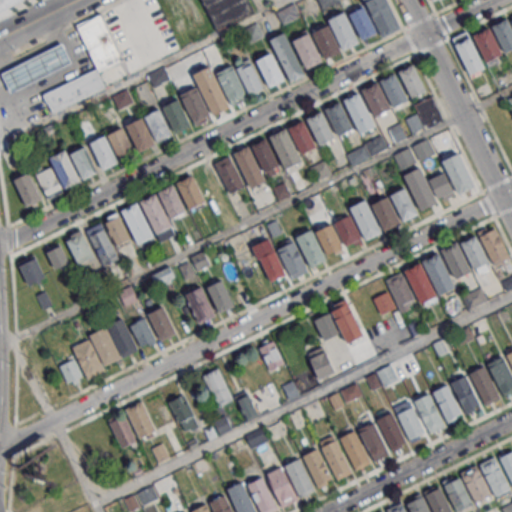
[(0,0),(22,0),(0,11),(0,0)]
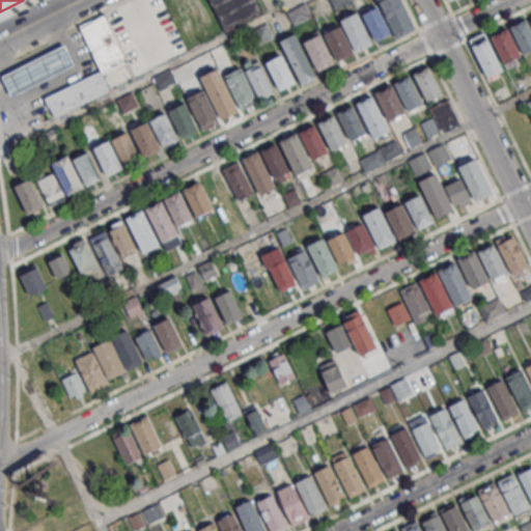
[(210,0),(256,0),(262,12),(225,31),(210,0)]
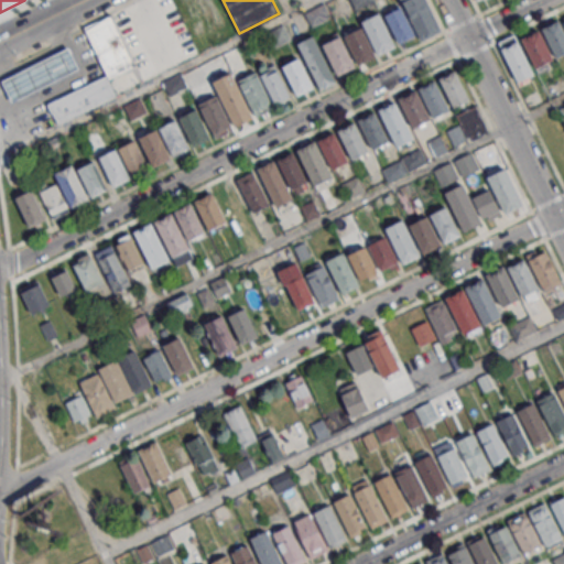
[(350,0),(356,9),(372,0),(350,0)]
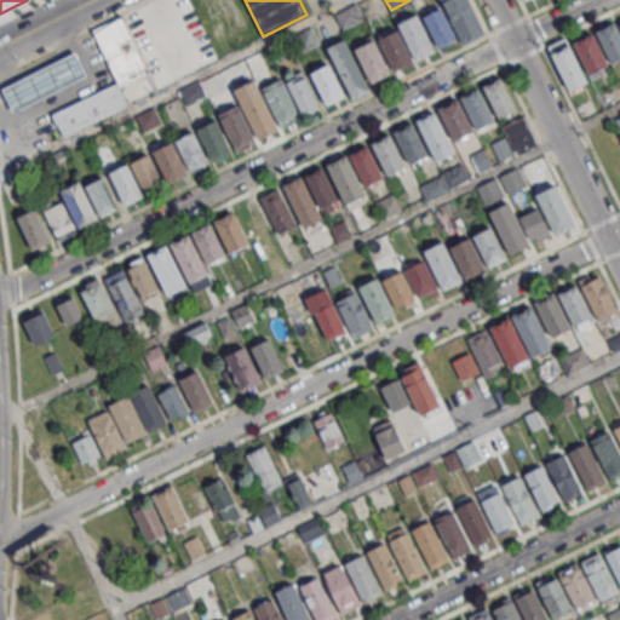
[(440,0),(468,0),(484,33),(461,44),(440,0)]
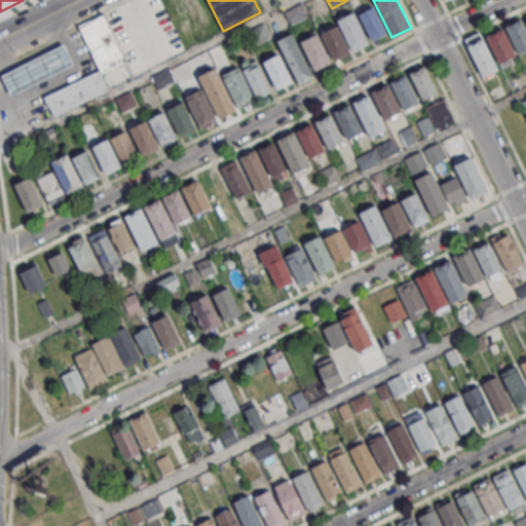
[(284,11),(290,25),(308,16),(302,3),(284,11)]
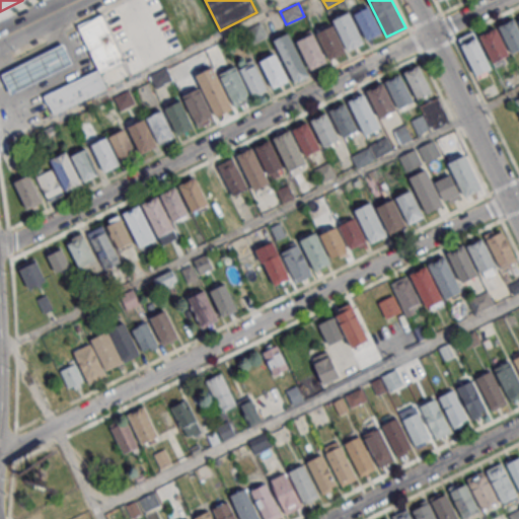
[(366,40),(381,31),(368,6),(353,13),(366,40)]
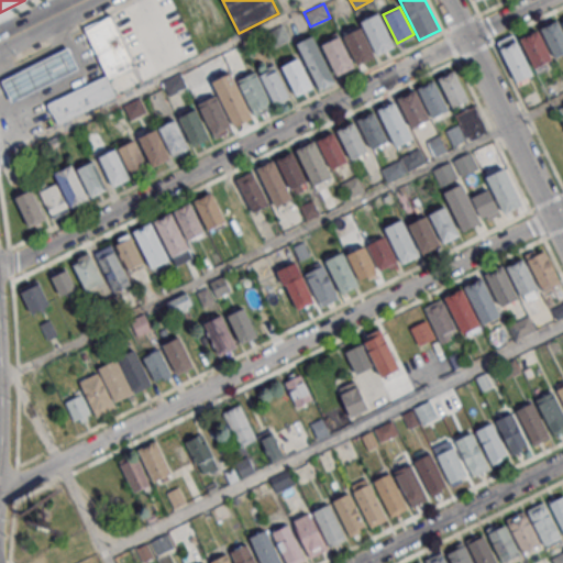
[(377,55),(396,46),(379,11),(361,21),(377,55)]
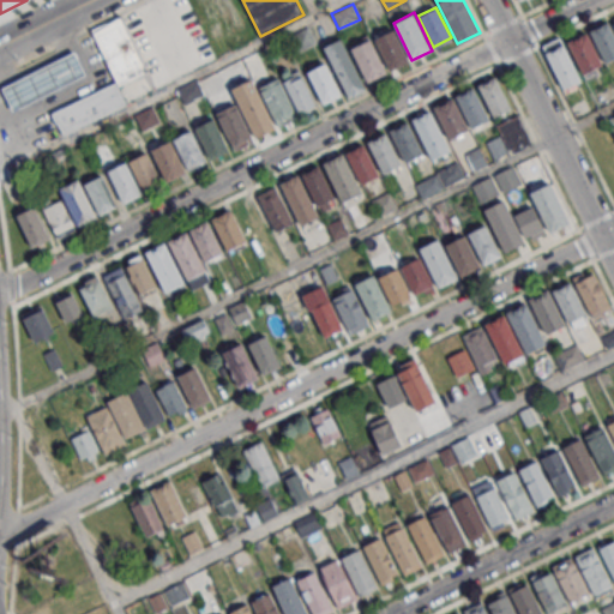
[(92,32),(120,18),(148,73),(119,86),(118,84),(92,32)]
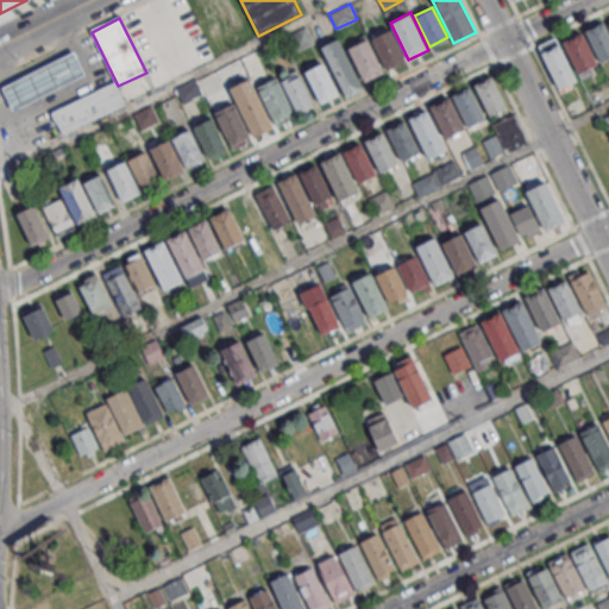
[(608,36),(602,22),(584,30),(598,60),(608,54),(608,36)]
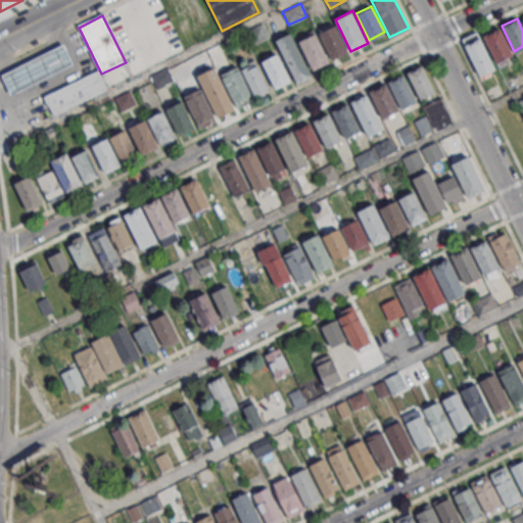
[(250,30),(256,41),(268,35),(262,24),(250,30)]
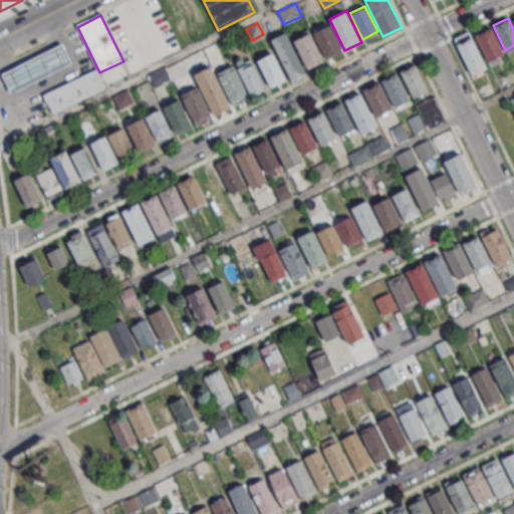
[(326,58),(342,50),(329,24),(313,32),(326,58)]
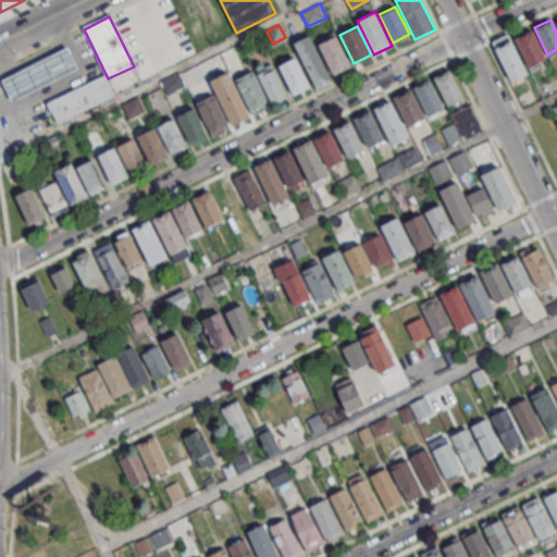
[(529,66),(547,57),(533,28),(515,38),(529,66)]
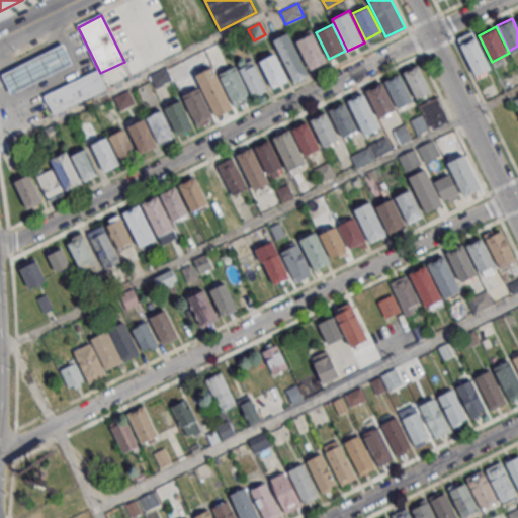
[(292,83),(309,75),(287,31),(272,38),(292,83)]
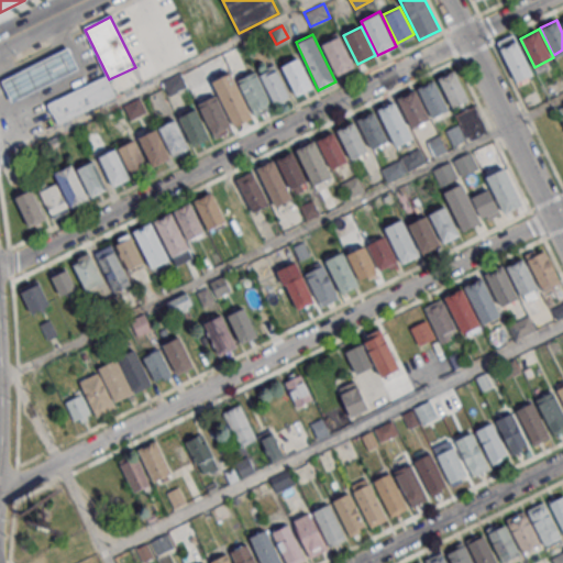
[(337,76),(356,66),(340,34),(320,44),(337,76)]
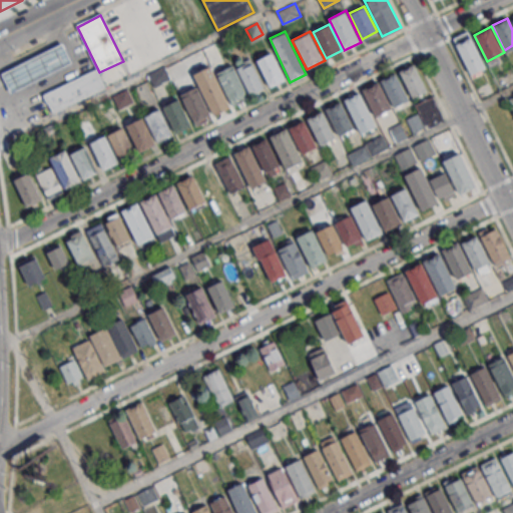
[(468,73),(484,65),(469,36),(453,44),(468,73)]
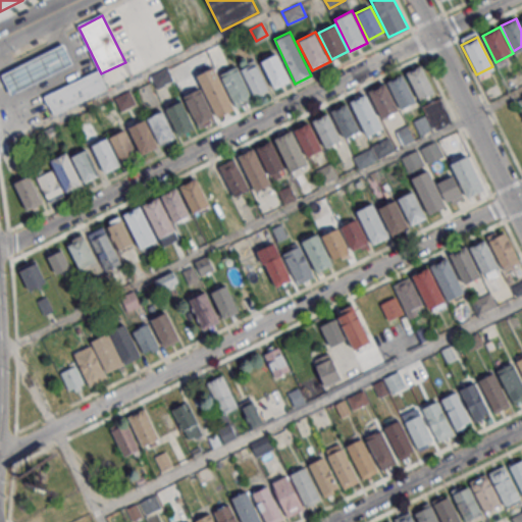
[(75,66),(64,46),(3,76),(13,98),(75,66)]
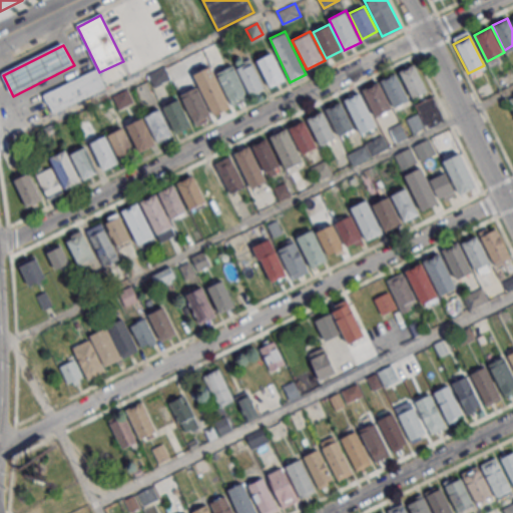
[(269,87),(285,79),(271,52),(255,60),(269,87)]
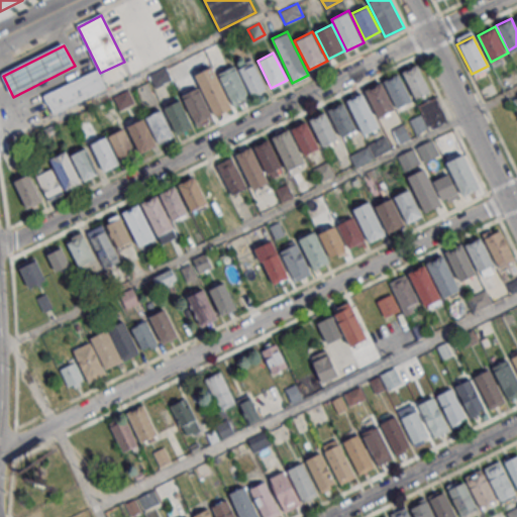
[(251,96),(265,89),(251,60),(237,66),(251,96)]
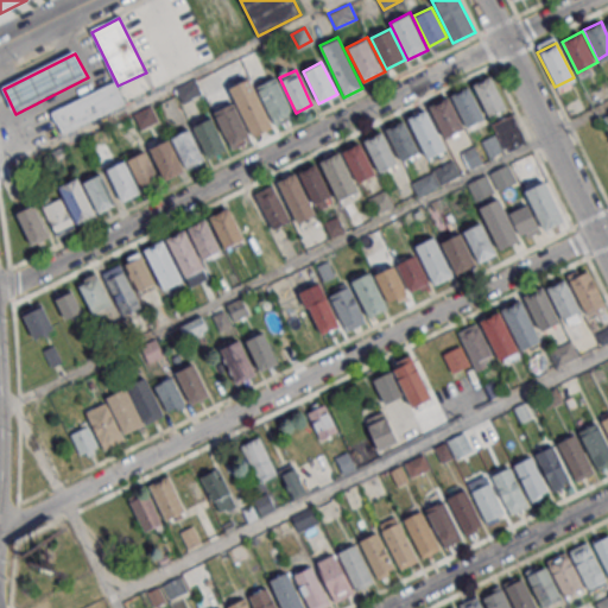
[(472,84),(491,75),(507,106),(488,115),(472,84)]
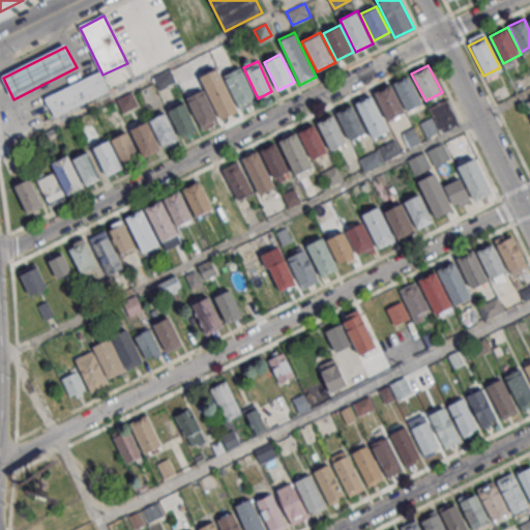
[(240,109),(256,100),(240,66),(224,75),(240,109)]
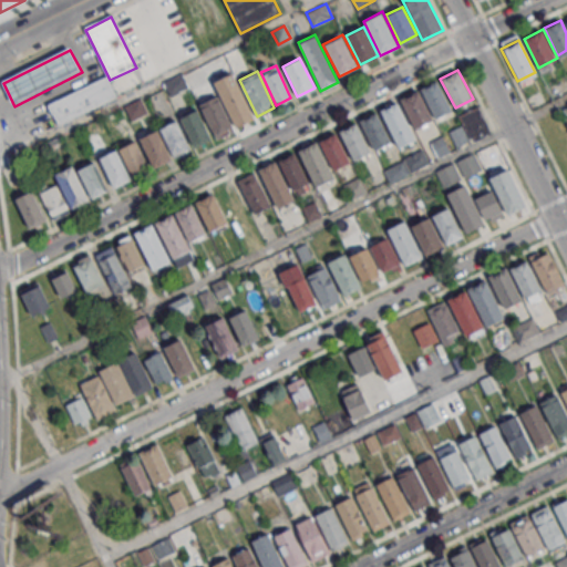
[(49,107),(58,126),(119,98),(110,80),(109,78),(49,107)]
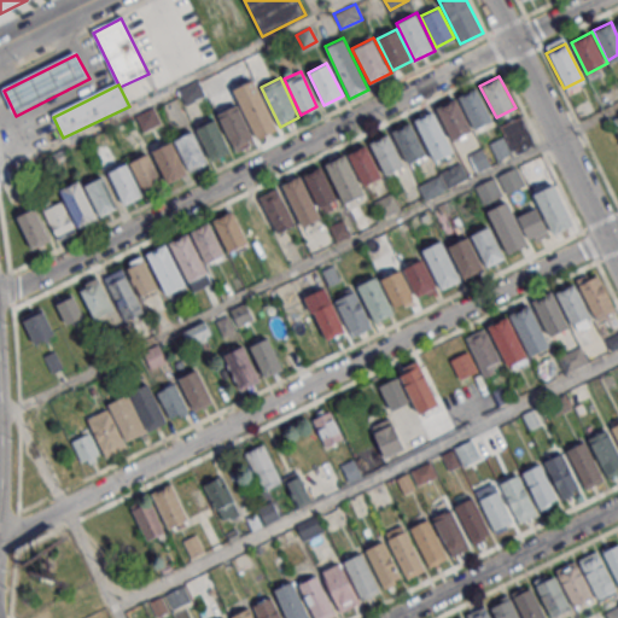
[(474,128),(493,118),(477,87),(458,97),(474,128)]
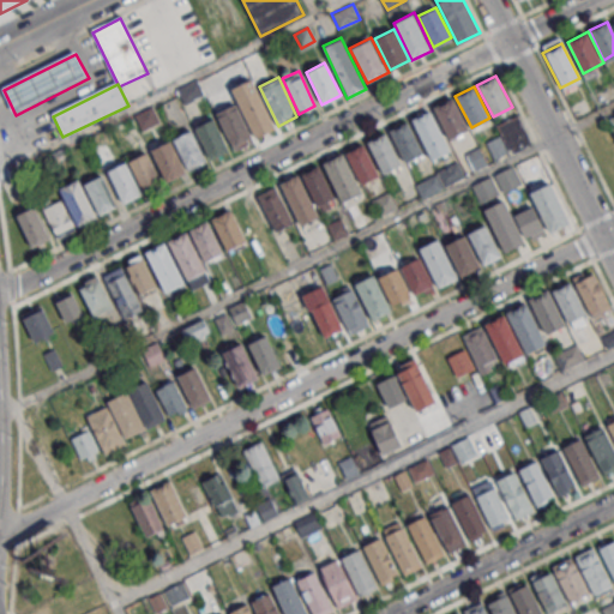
[(257,137),(276,127),(257,90),(238,100),(257,137)]
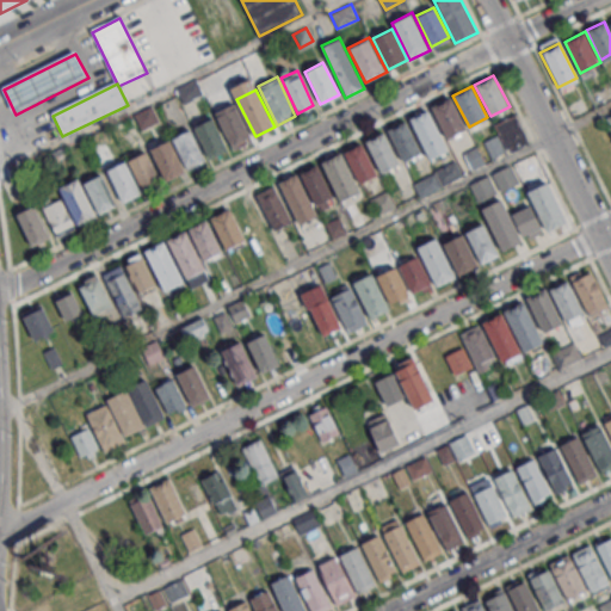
[(446,137),(466,128),(450,97),(431,106),(446,137)]
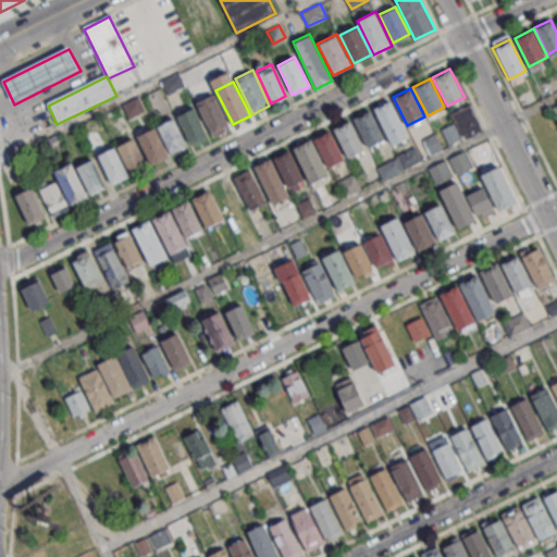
[(213,136),(231,127),(213,95),(196,104),(213,136)]
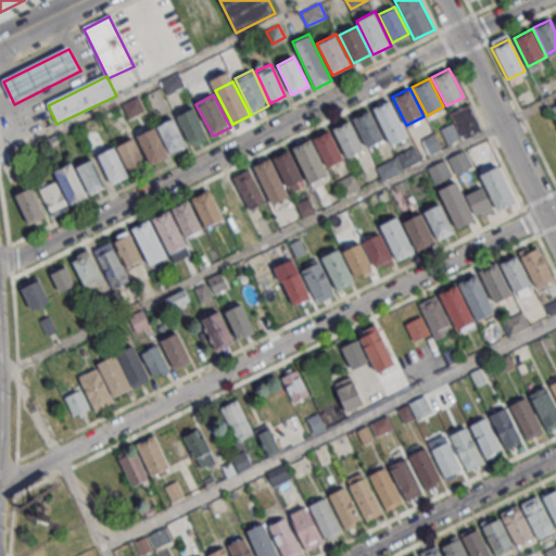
[(390,144),(408,136),(390,99),(371,108),(390,144)]
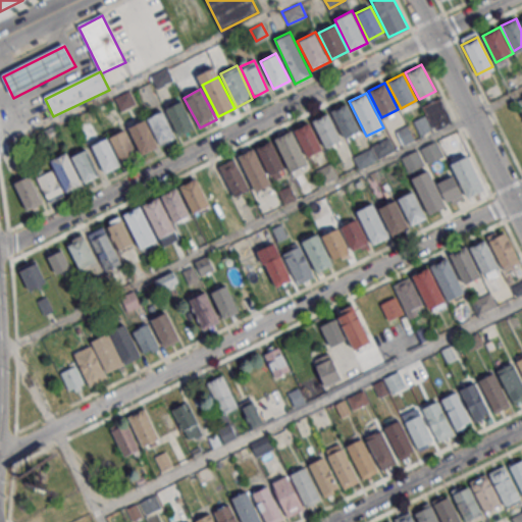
[(450,124),(442,99),(424,105),(431,129),(450,124)]
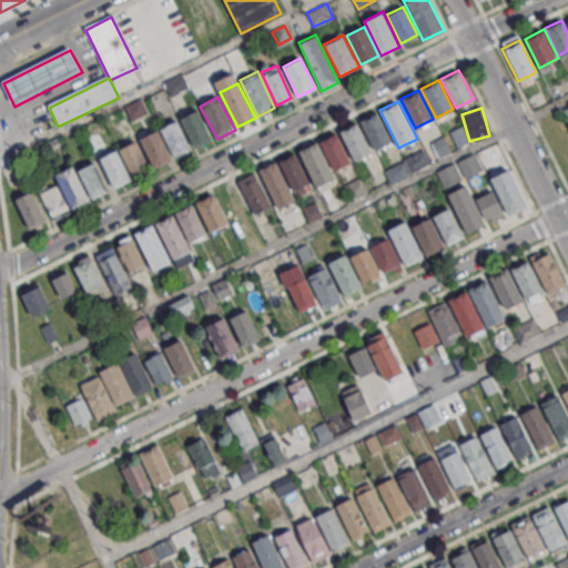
[(194,148),(212,139),(198,109),(180,118),(194,148)]
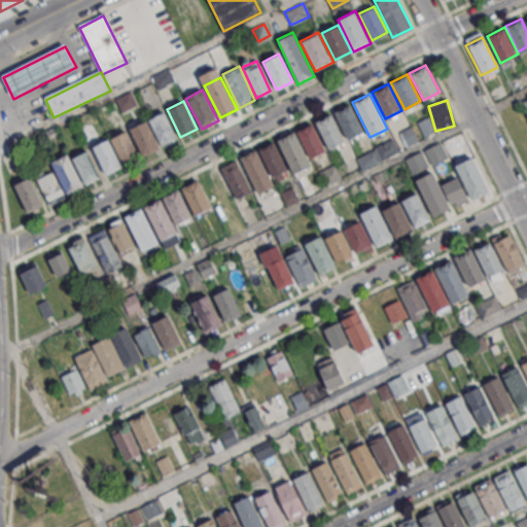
[(334,112),(349,105),(363,133),(348,140),(334,112)]
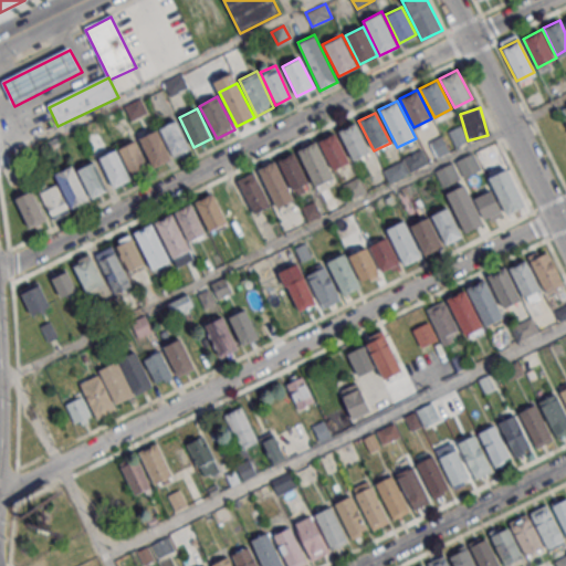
[(174,157),(190,148),(176,119),(159,128),(174,157)]
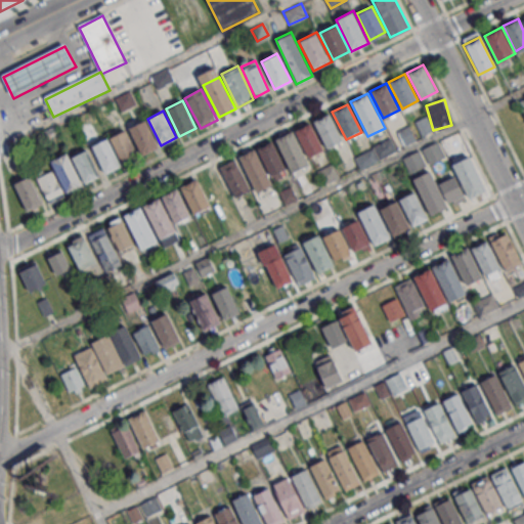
[(329,114),(342,141),(326,148),(313,120),(329,114)]
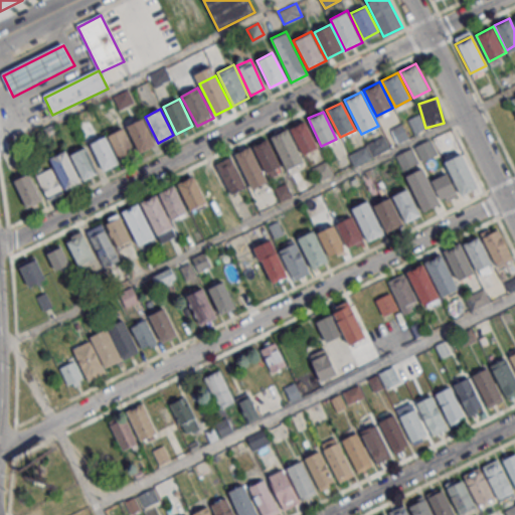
[(139,153),(156,145),(143,117),(126,125),(139,153)]
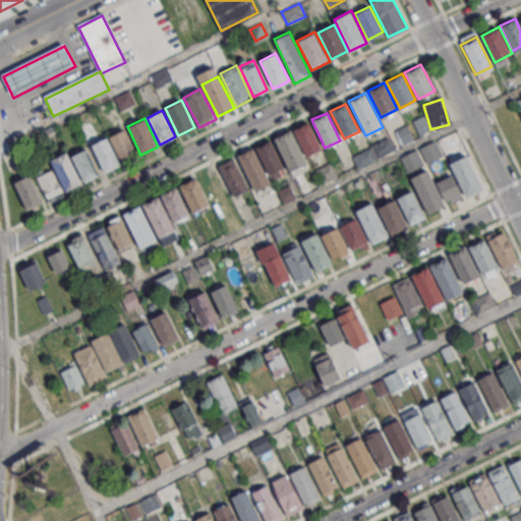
[(305,157),(323,149),(309,121),(292,129),(305,157)]
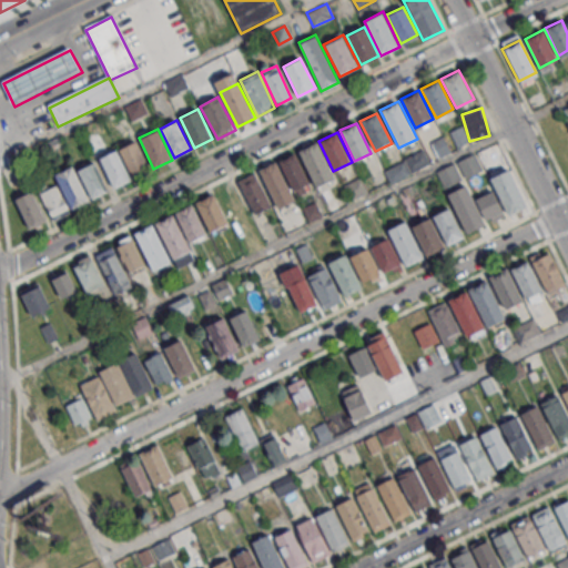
[(119,149),(135,141),(150,170),(133,179),(119,149)]
